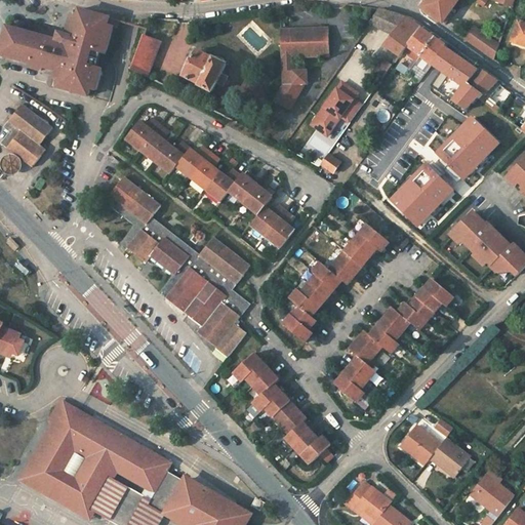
[(449,13),(458,0),(426,0),(421,8),(443,24),(449,13)]
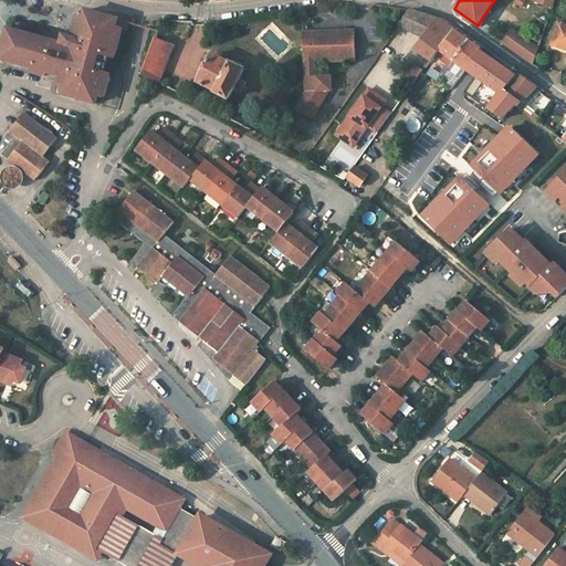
[(410,11),(400,25),(413,34),(425,39),(439,20),(427,16),(421,13),(410,11)]
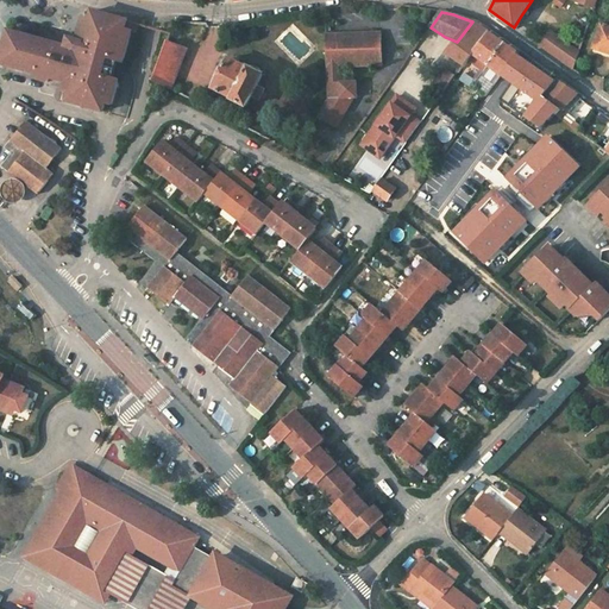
[(125,64),(133,32),(126,31),(129,23),(94,13),(92,22),(85,19),(79,42),(70,41),(68,49),(26,37),(29,29),(20,26),(18,35),(10,32),(0,66),(42,77),(41,81),(49,83),(50,80),(60,82),(61,77),(68,80),(64,94),(71,95),(69,104),(104,113),(106,105),(113,107),(119,85),(117,81),(110,79),(114,62),(125,64)]
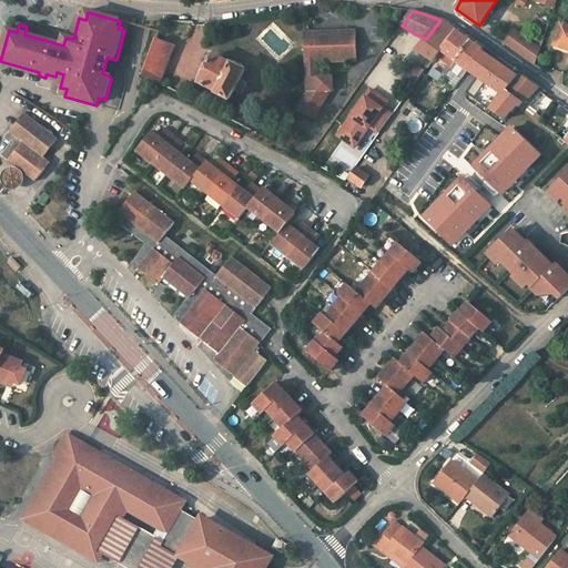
[(486,14),(479,26),(482,27),(488,17),(486,14)]
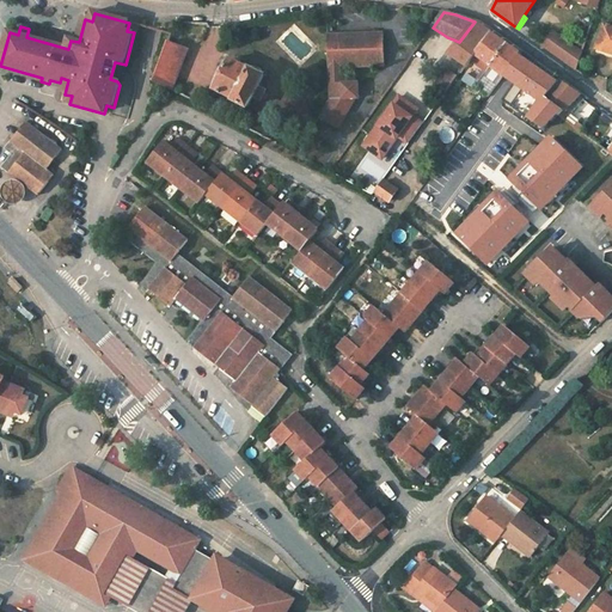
[(592,25),(577,16),(573,25),(588,35),(592,25)]
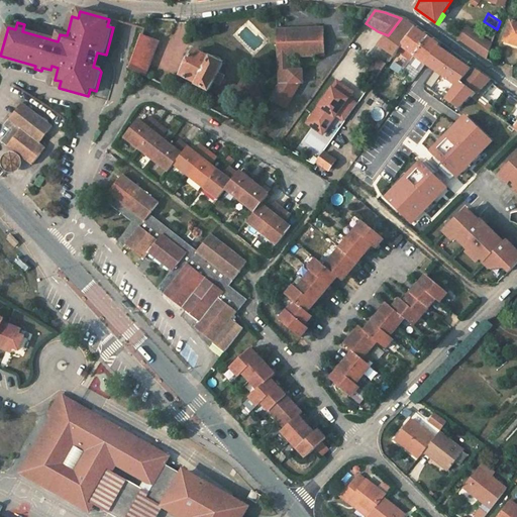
[(401,18),(388,35),(380,45),(389,52),(395,57),(398,50),(401,47),(415,28),(401,18)]
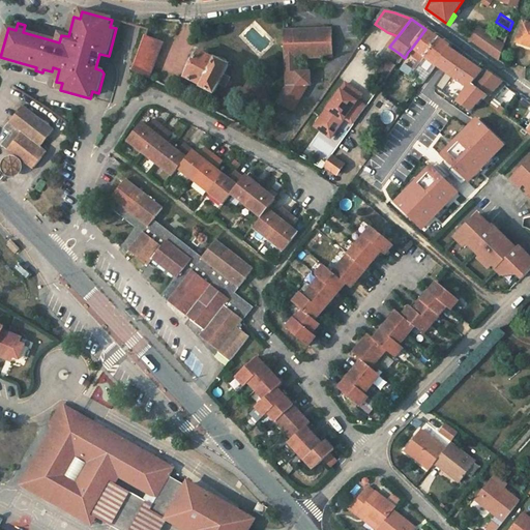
[(529,24),(524,22),(518,40),(527,43),(526,46),(529,47),(529,24)]
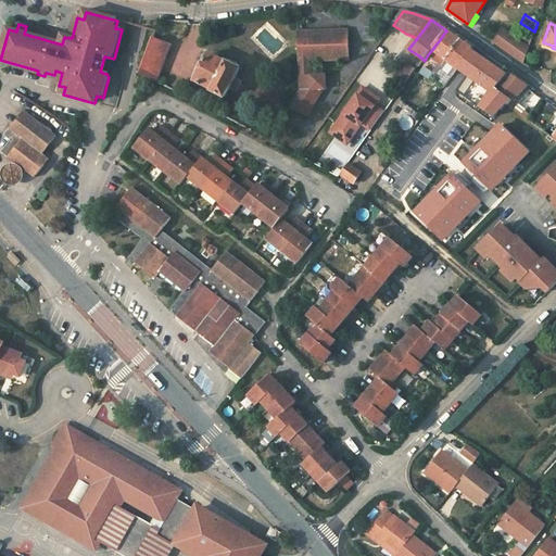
[(523,63),(529,48),(504,29),(494,42),(523,63)]
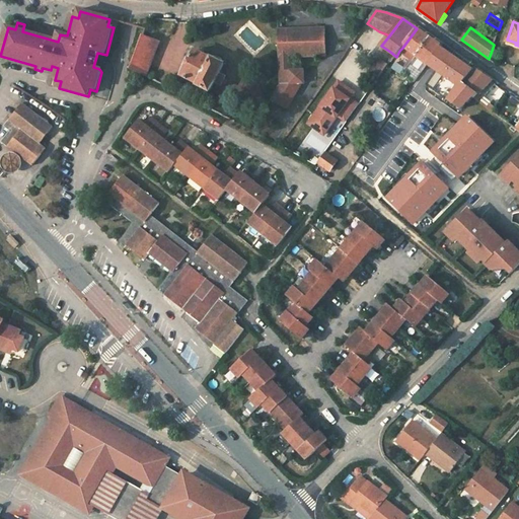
[(324,28),(294,29),(278,29),(280,84),(271,99),(287,109),(301,84),(304,84),(303,71),(290,71),(290,58),(325,57),(324,28)]
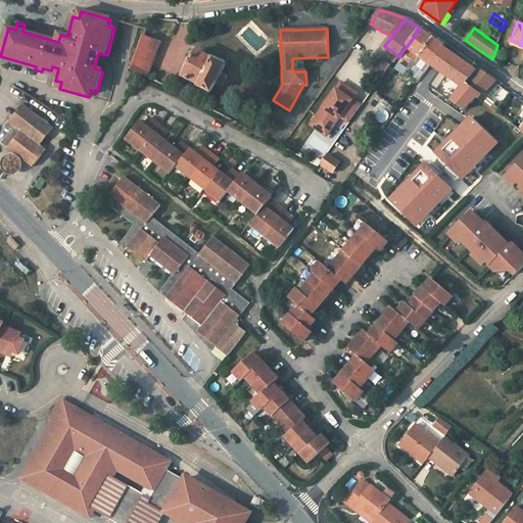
[(420,29),(406,48),(418,56),(432,37),(427,34),(420,29)]
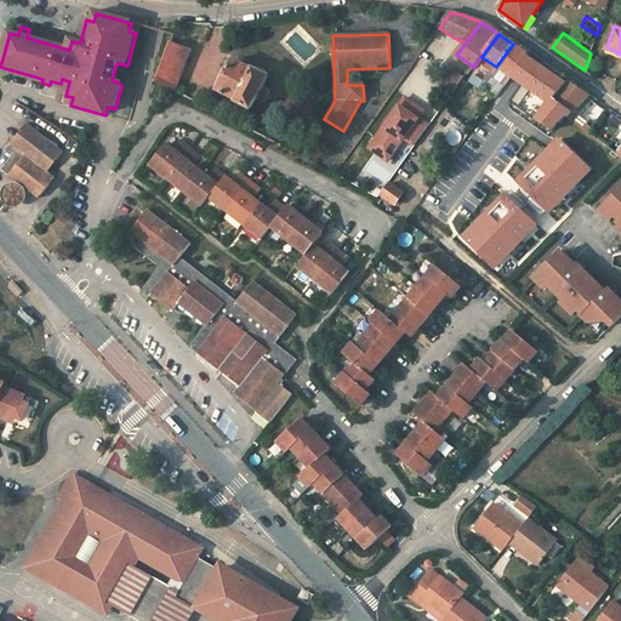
[(191,51),(172,44),(157,83),(176,92),(191,51)]
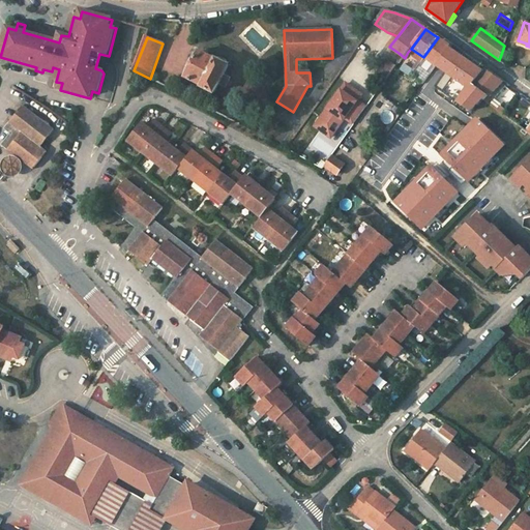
[(424,58),(436,66),(449,47),(444,42),(438,37),(423,57),(424,58)]
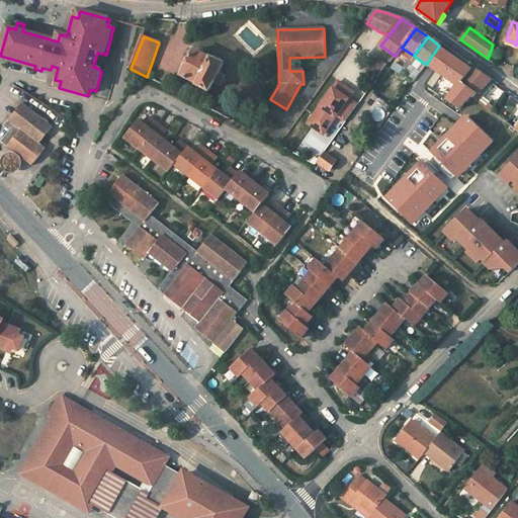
[(439,46),(426,65),(454,84),(462,82),(473,69),(439,46)]
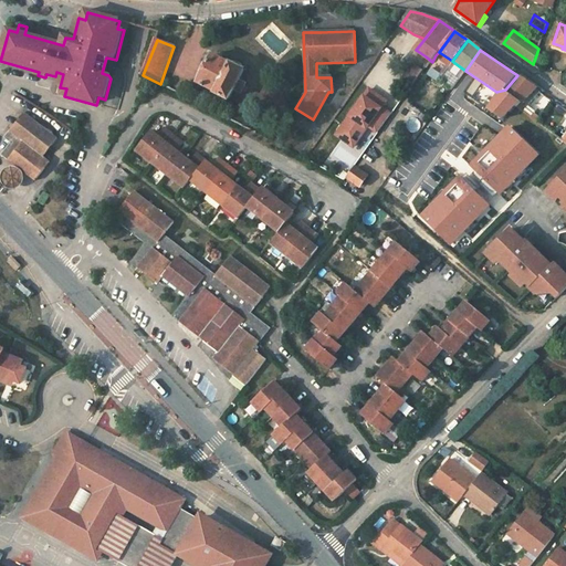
[(436,55),(451,66),(453,62),(452,61),(439,52),(436,55)]
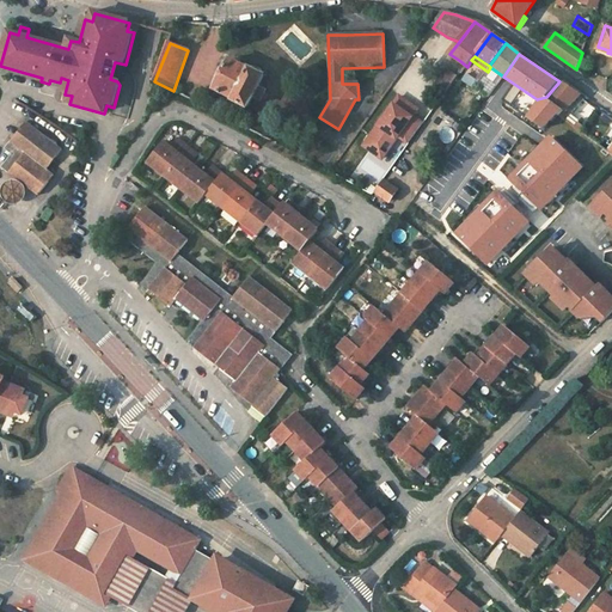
[(209,89),(216,69),(194,60),(185,80),(209,89)]
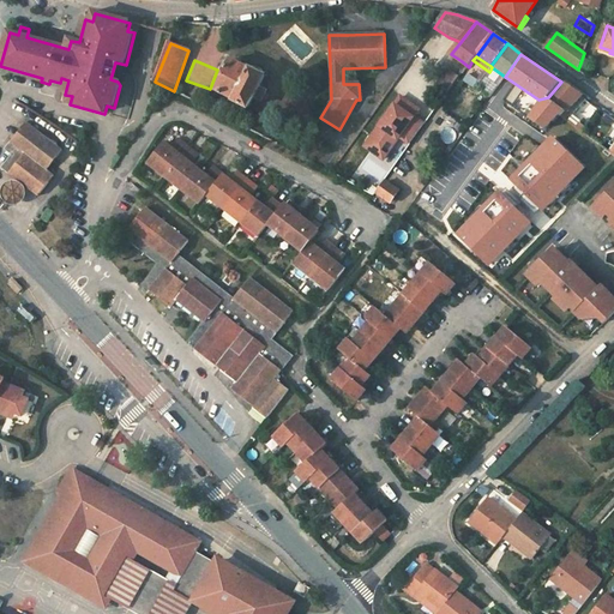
[(248,108),(254,98),(260,86),(265,77),(264,76),(263,72),(262,70),(259,68),(258,67),(253,68),(252,70),(251,68),(250,70),(232,60),(216,90),(234,100),(234,101),(248,108)]
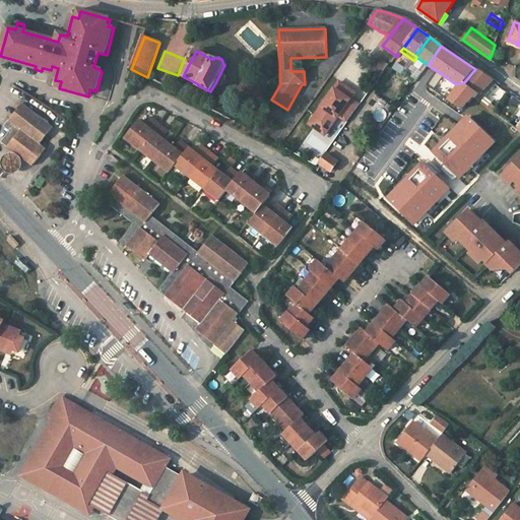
[(391,52),(382,64),(387,67),(392,59),(394,60),(397,57),(391,52)]
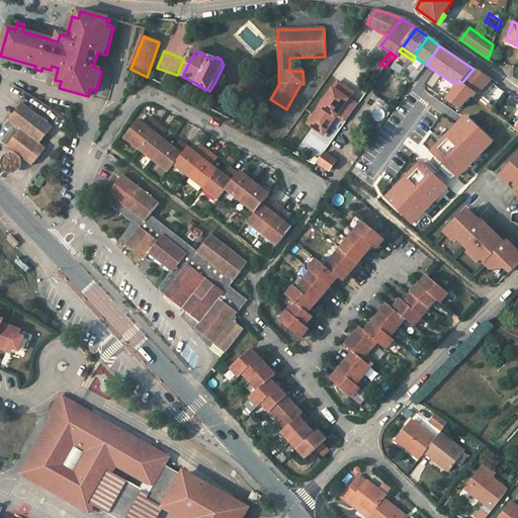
[(369,73),(377,79),(385,67),(380,64),(377,61),(369,73)]
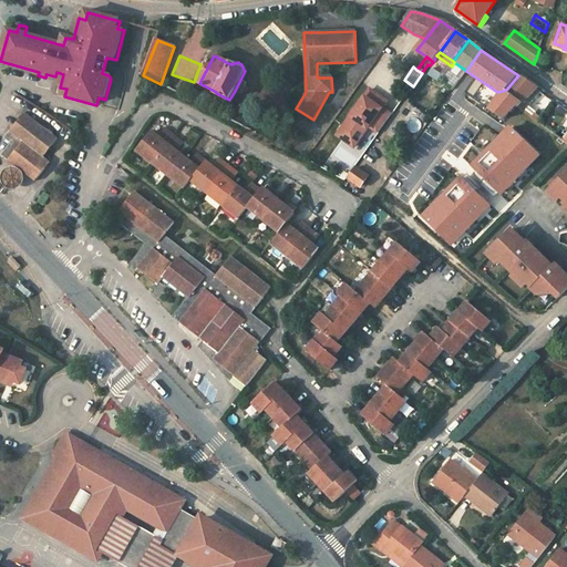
[(434,68),(429,75),(439,82),(444,74),(434,68)]
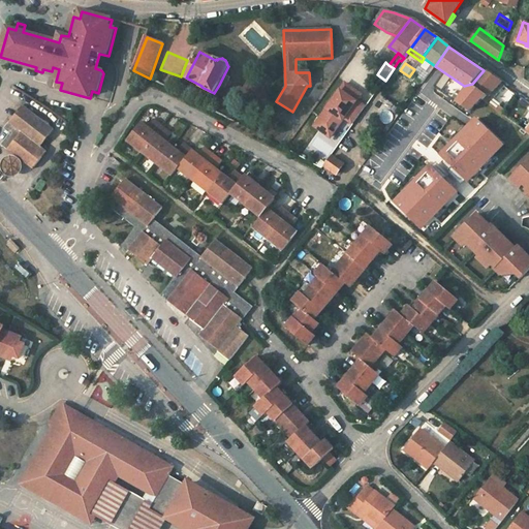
[(488,96),(490,94),(496,87),(501,91),(505,86),(500,84),(501,82),(484,70),(472,84),(485,93),(488,96)]
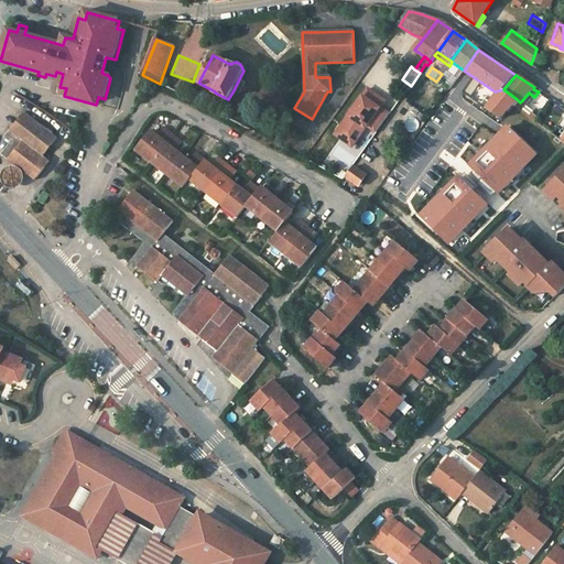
[(370,89),(338,137),(356,148),(370,127),(379,132),(391,114),(383,108),(388,101),(370,89)]
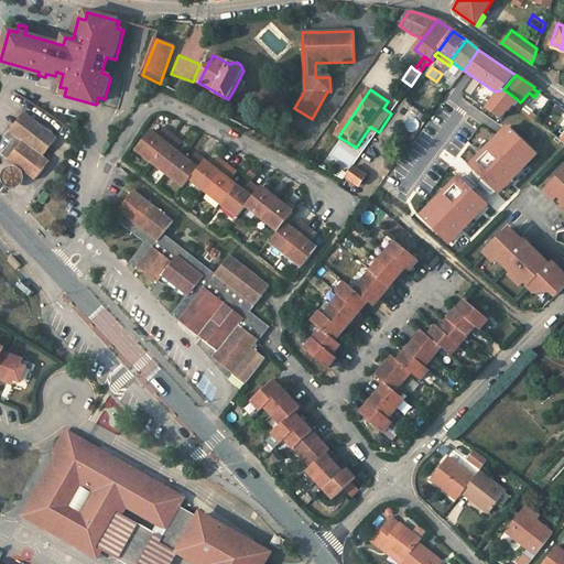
[(503,89),(495,91),(484,107),(499,118),(517,99),(503,89)]
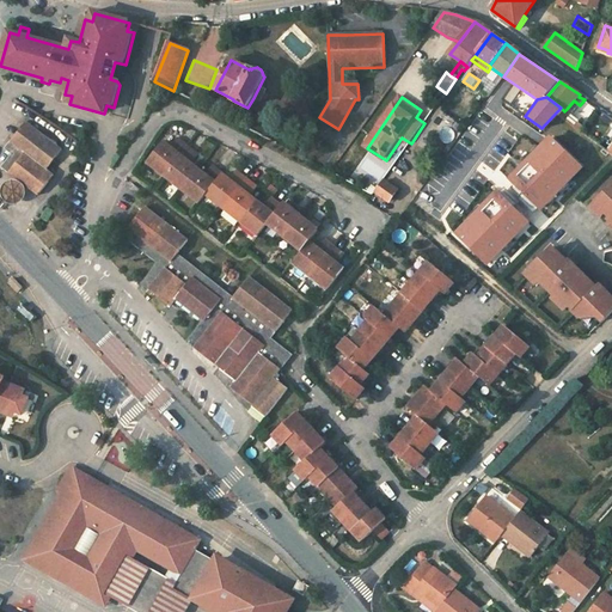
[(574,101),(567,109),(573,114),(580,105),(574,101)]
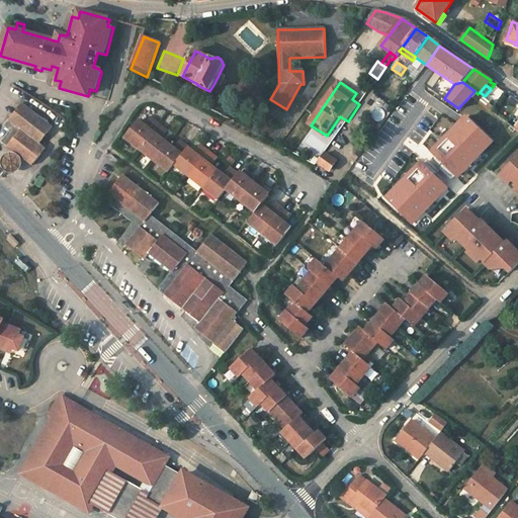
[(486,108),(489,104),(491,102),(485,96),(480,92),(478,94),(473,98),(486,108)]
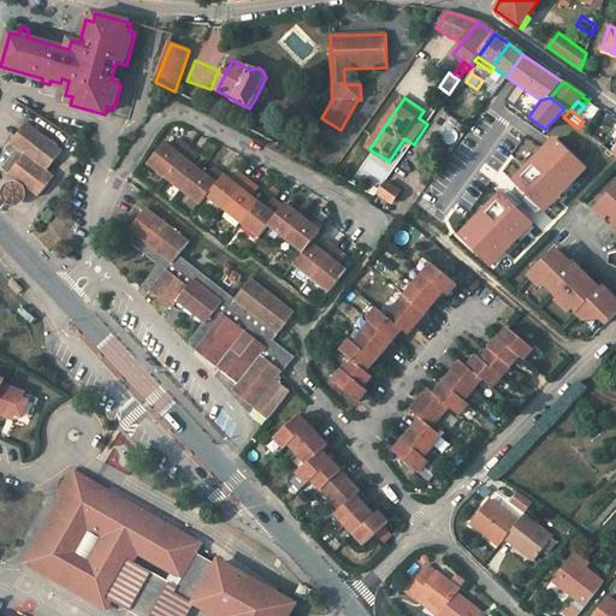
[(484,141),(493,128),(479,117),(469,131),(484,141)]
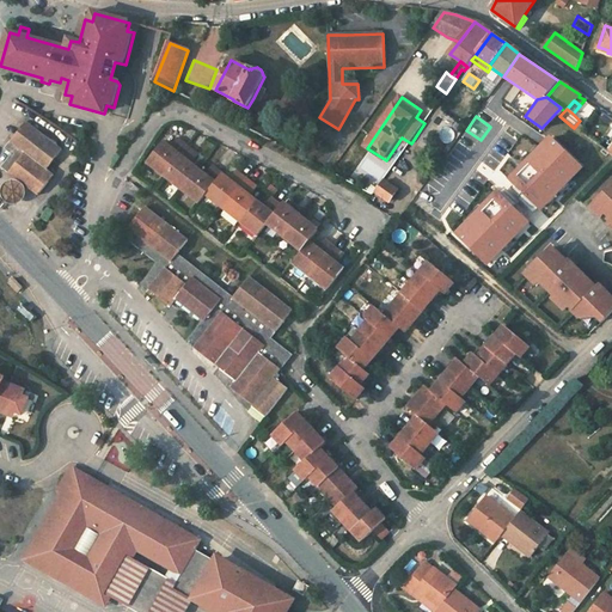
[(62,151),(26,123),(6,148),(13,154),(2,169),(38,196),(54,176),(47,170),(62,151)]
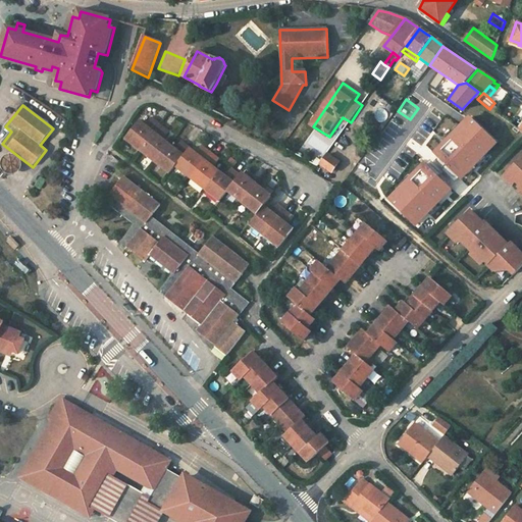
[(387,123),(401,133),(409,121),(396,112),(387,123)]
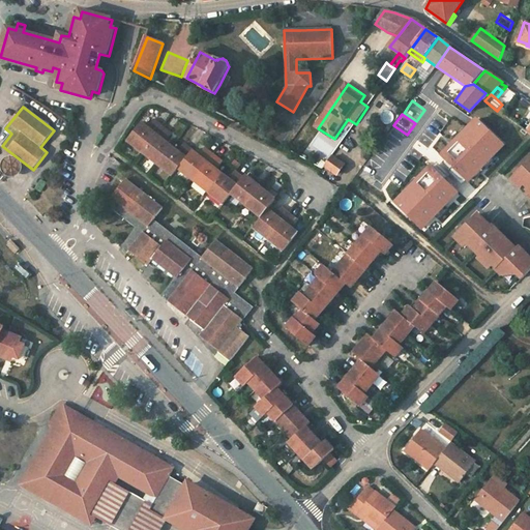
[(507,144),(478,116),(442,153),(471,181),(507,144)]
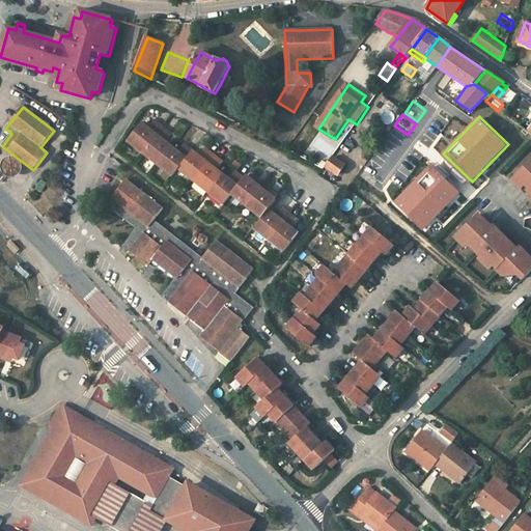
[(129,141),(143,152),(163,128),(155,121),(148,129),(142,123),(129,141)]
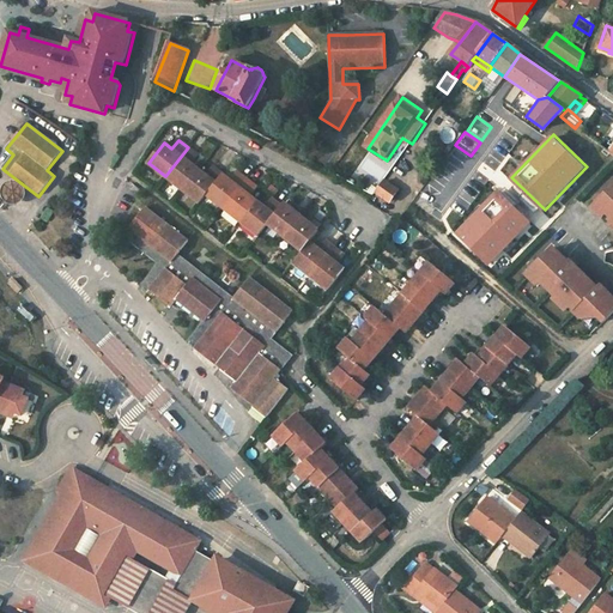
[(183,190),(199,170),(192,164),(199,156),(188,147),(165,176),(183,190)]
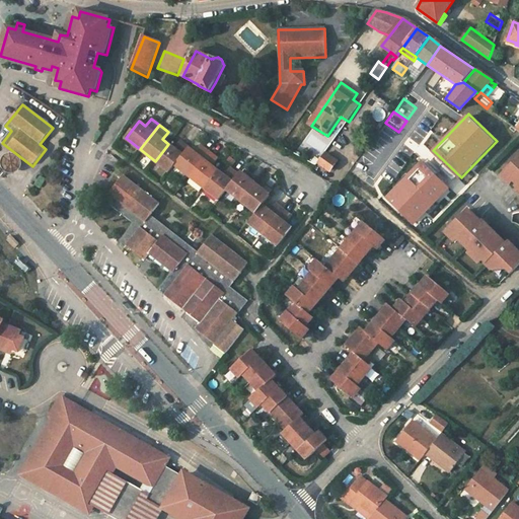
[(175,165),(189,148),(180,141),(174,148),(168,144),(155,161),(169,172),(175,165)]
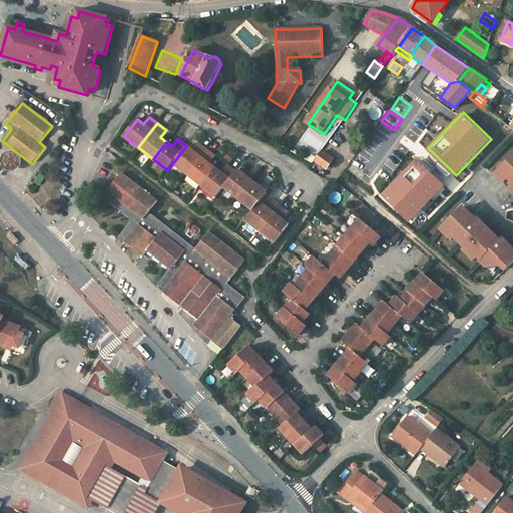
[(192,150),(186,146),(173,163),(187,174),(206,150),(198,144),(192,150)]
